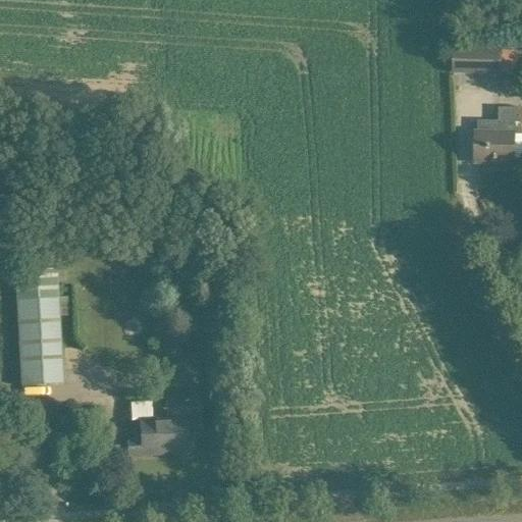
[(454,49),(453,73),(501,74),(502,50),(454,49)]
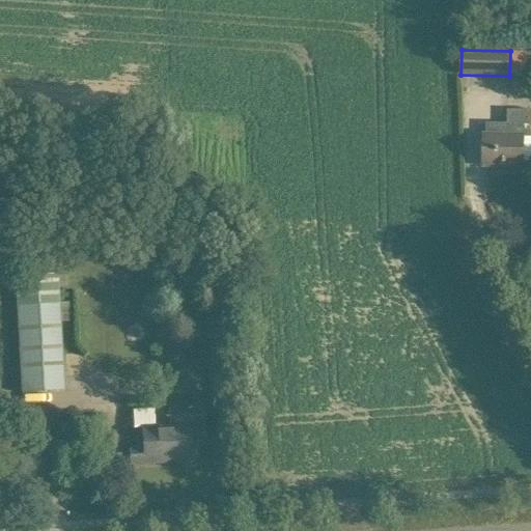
[(506,109),(506,123),(485,123),(485,165),(523,166),(523,137),(530,137),(530,116),(530,109),(506,109)]
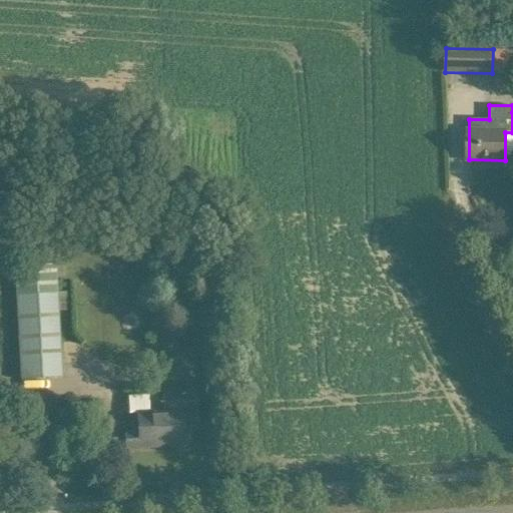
[(238,218),(238,228),(255,227),(254,217),(238,218)]
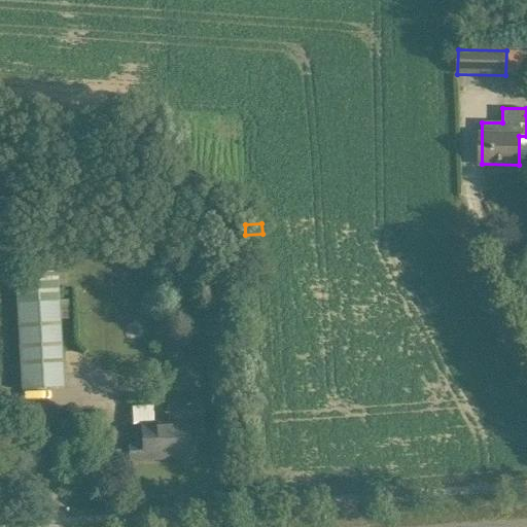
[(14,274),(15,304),(21,390),(63,388),(60,320),(70,319),(69,301),(59,302),(57,272),(14,274)]
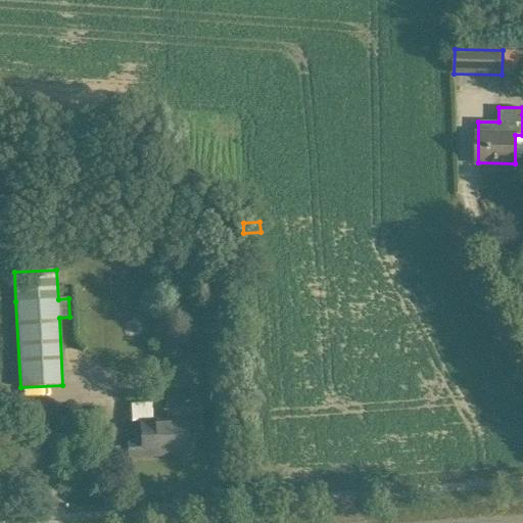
[(161,346),(167,363),(181,358),(176,341),(161,346)]
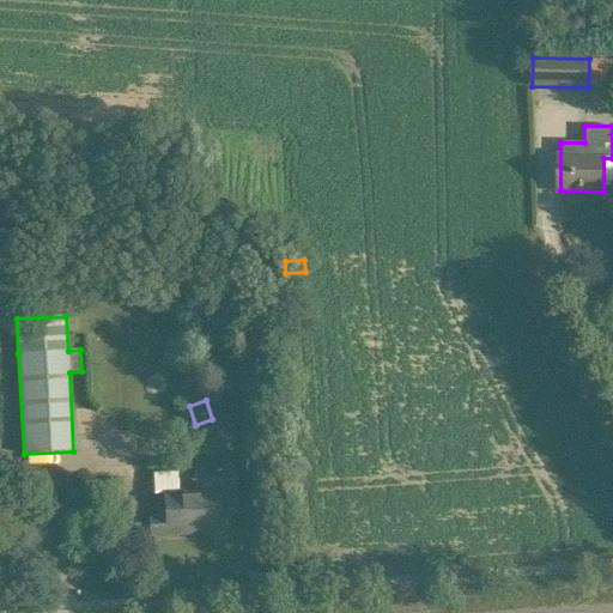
[(164,495),(165,519),(149,519),(150,536),(167,535),(167,534),(218,532),(217,507),(235,507),(235,508),(236,508),(234,467),(194,469),(195,493),(194,492),(182,493),(181,493),(164,495)]
